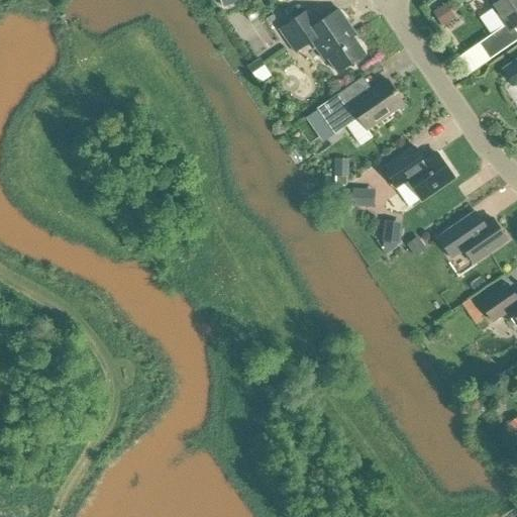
[(516,0),(486,0),(505,26),(479,44),(489,61),(516,40),(516,33),(514,28),(516,25),(516,0)]
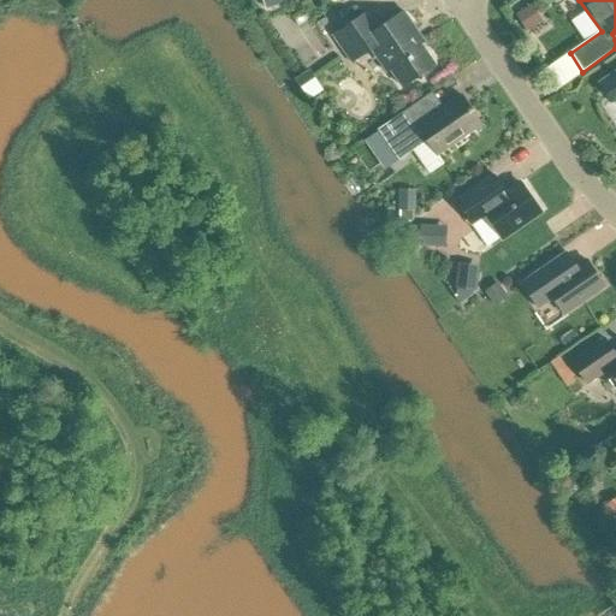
[(513,12),(523,29),(540,18),(529,3),(513,12)]
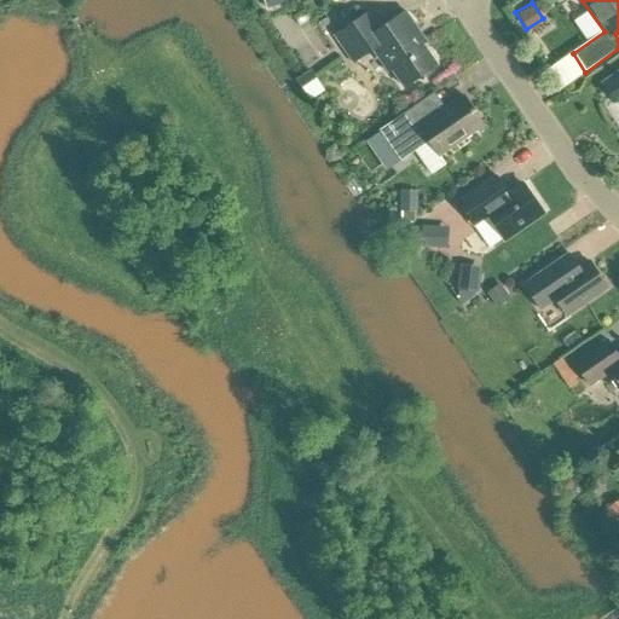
[(372,51),(388,74),(392,71),(404,88),(416,80),(423,81),(424,75),(437,67),(415,34),(418,32),(405,12),(379,30),(368,15),(335,36),(353,64),(372,51)]
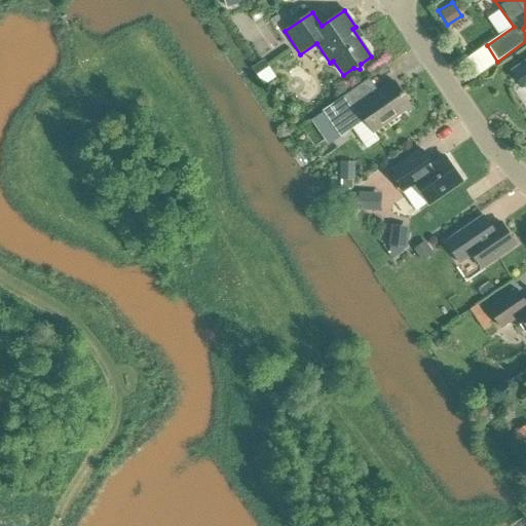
[(525,62),(511,73),(522,89),(525,85),(525,62)]
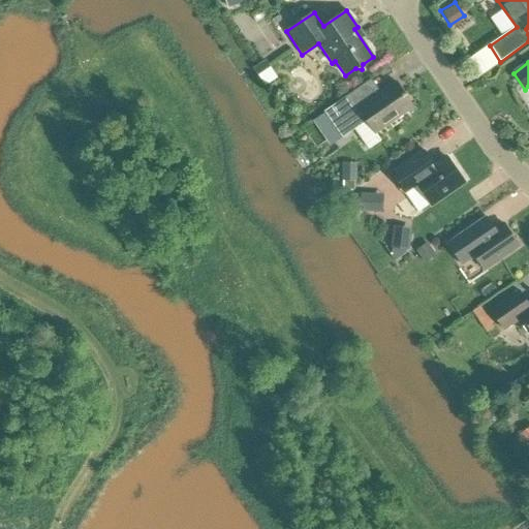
[(324,112),(342,138),(367,122),(375,134),(413,107),(396,83),(369,101),(360,88),(334,105),(324,112)]
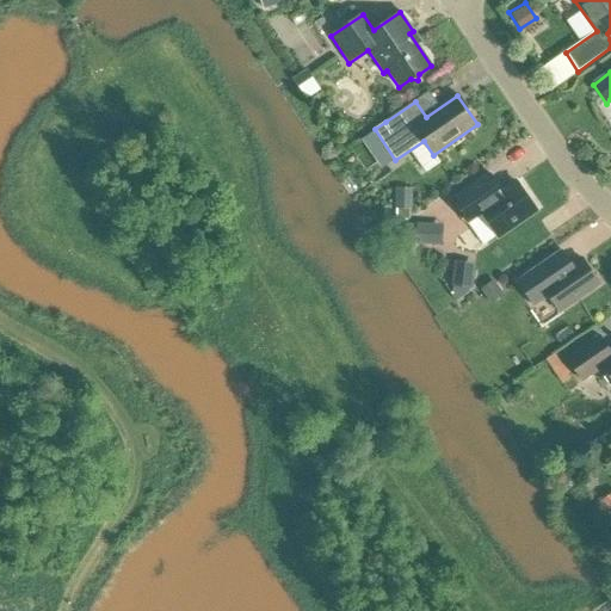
[(488,176),(451,201),(468,223),(481,215),(497,236),(536,209),(518,184),(501,195),(488,176)]
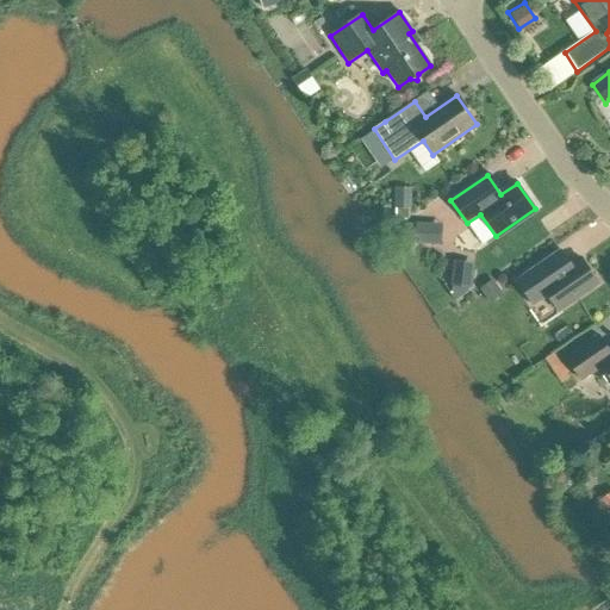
[(391,185),(391,206),(393,206),(392,215),(408,216),(408,206),(409,206),(410,186),(391,185)]
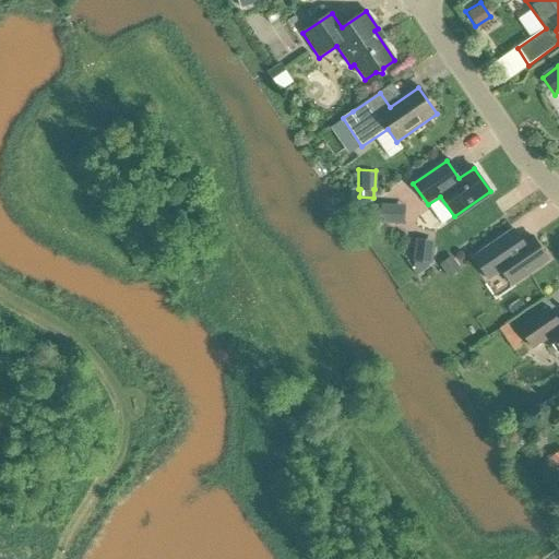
[(397,224),(399,205),(382,204),(381,223),(397,224)]
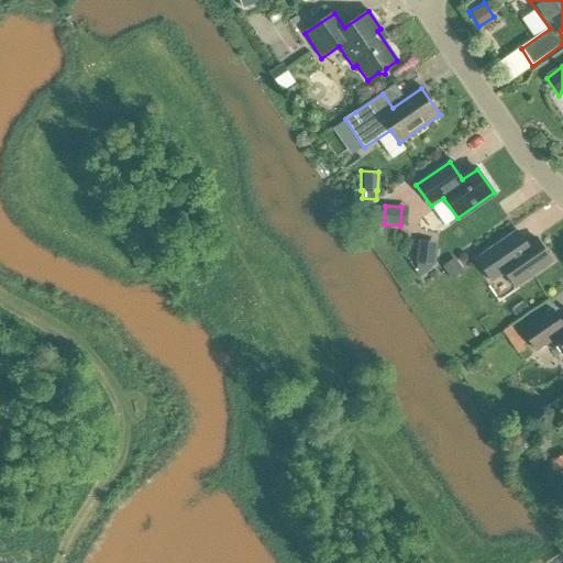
[(492,283),(505,273),(516,288),(552,263),(536,239),(527,244),(517,231),(476,260),(492,283)]
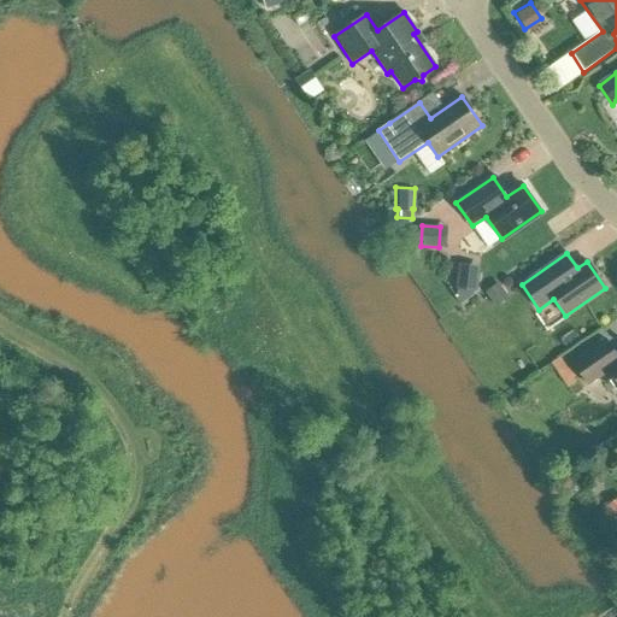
[(457,303),(474,304),(475,292),(477,292),(481,266),(460,264),(457,303)]
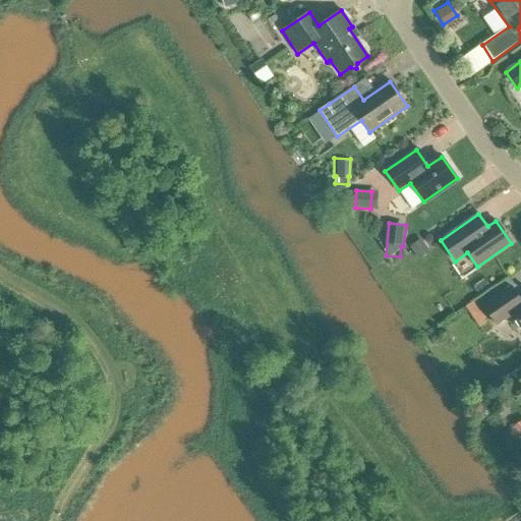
[(408,244),(416,256),(427,250),(419,237),(408,244)]
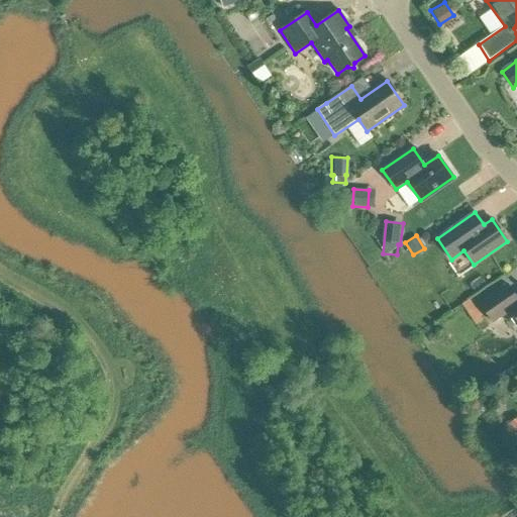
[(516,297),(516,298),(507,285),(480,304),(493,323),(510,311),(516,320),(516,297)]
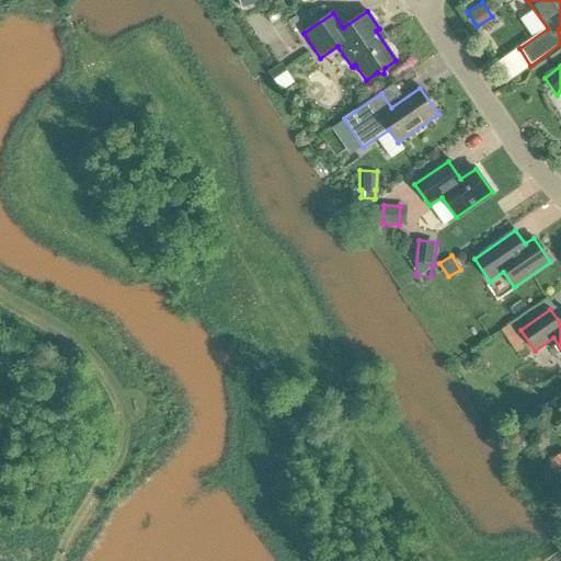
[(560,454),(551,461),(560,476),(560,454)]
